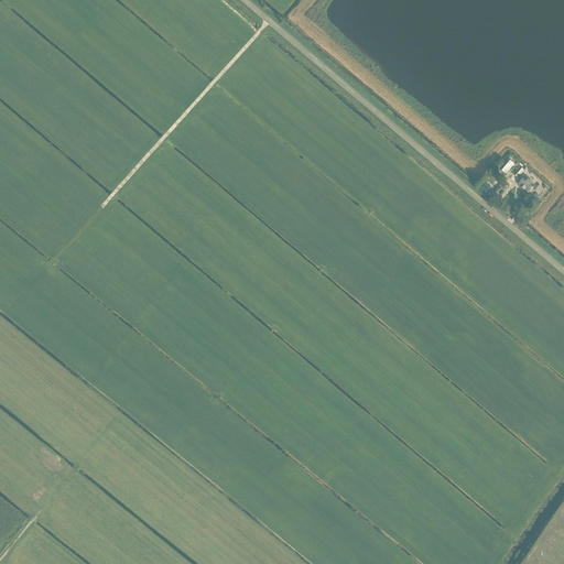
[(500,172),(505,175),(513,165),(509,161),(500,172)]
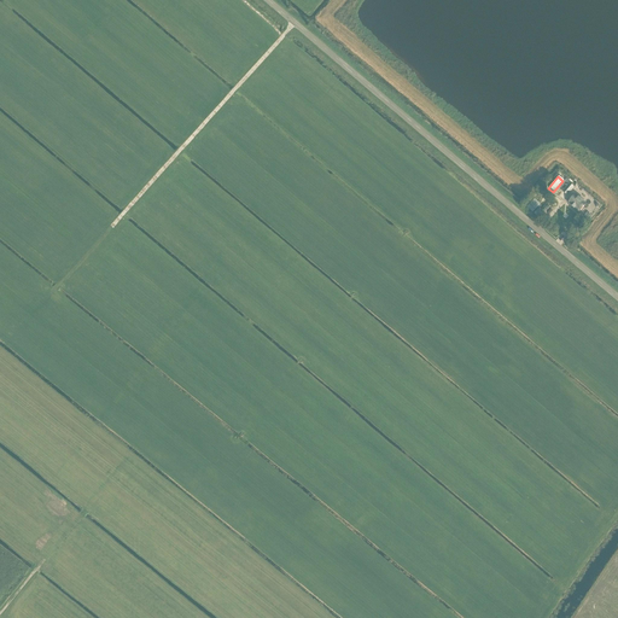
[(570,184),(563,192),(567,196),(575,187),(570,184)]
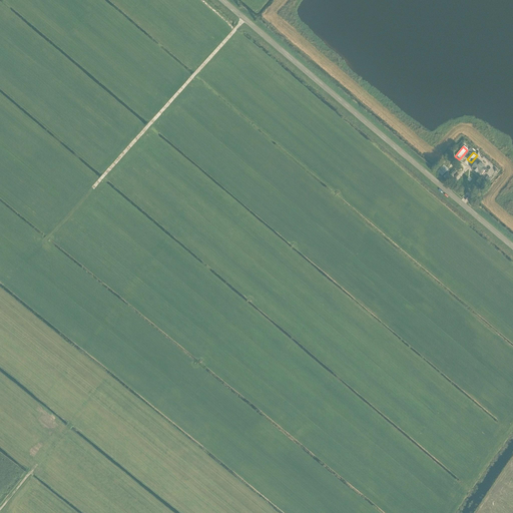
[(478,160),(477,162),(471,169),(480,177),(487,169),(480,164),(481,163),(478,160)]
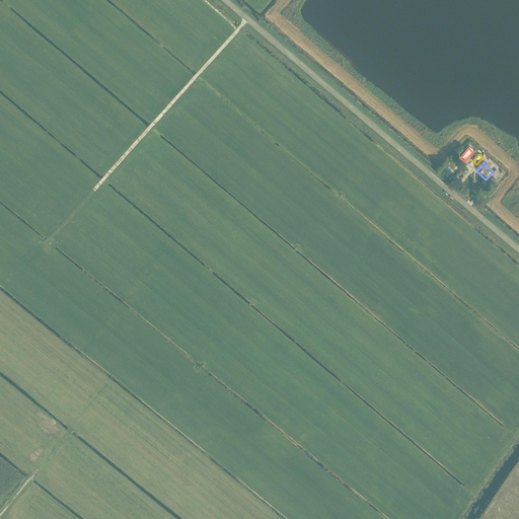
[(443,174),(447,178),(453,172),(449,167),(443,174)]
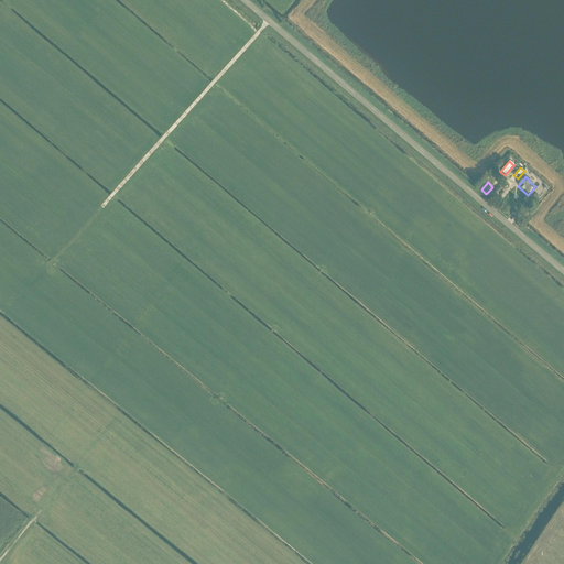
[(516,188),(503,202),(514,212),(525,198),(516,188)]
